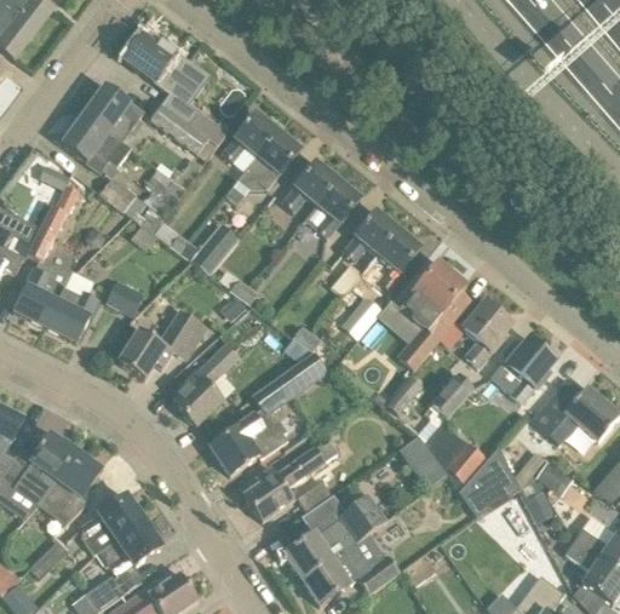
[(0,3),(0,47),(13,58),(53,7),(44,0),(12,0),(6,9),(0,3)]
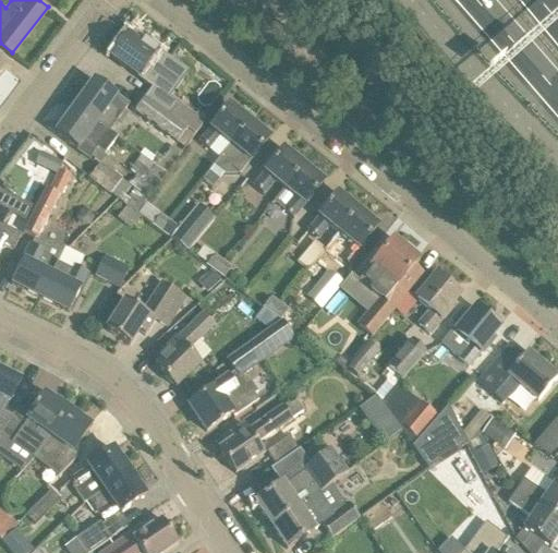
[(111,53),(152,82),(158,72),(170,81),(182,63),(170,55),(169,56),(144,37),(141,40),(128,31),(111,53)]
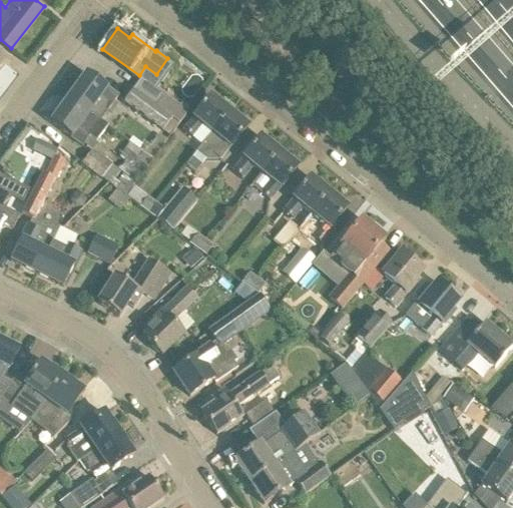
[(191,60),(177,91),(193,98),(207,68),(191,60)]
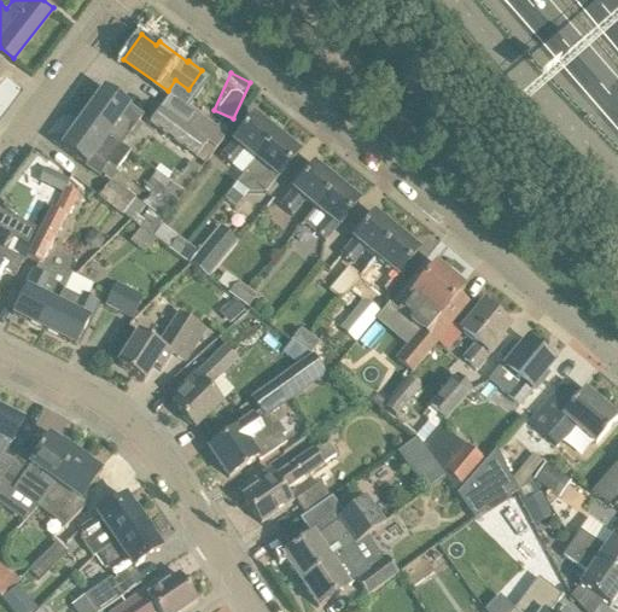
[(122,139),(143,111),(105,85),(85,112),(122,139)]
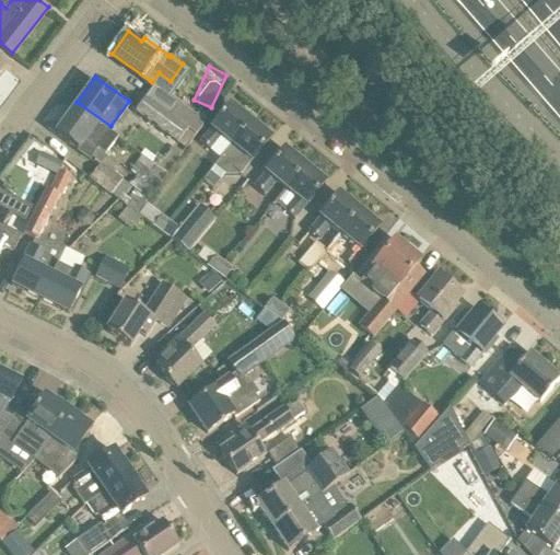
[(146,95),(136,107),(178,139),(186,143),(195,131),(168,112),(146,95)]
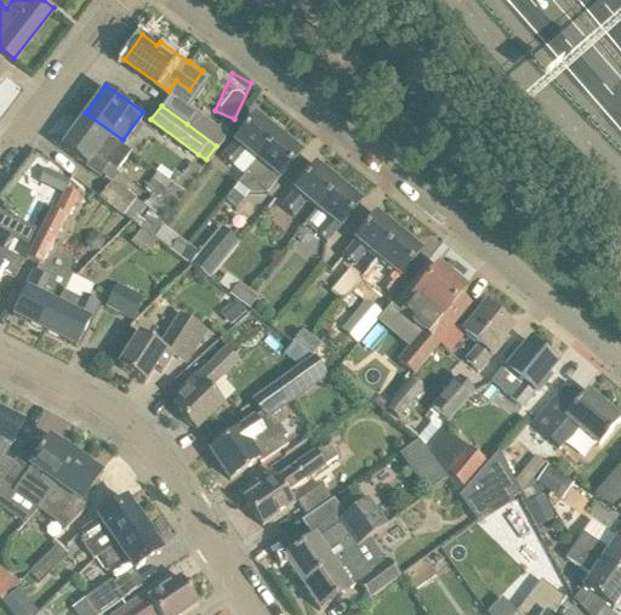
[(187,124),(216,146),(228,131),(198,109),(187,124)]
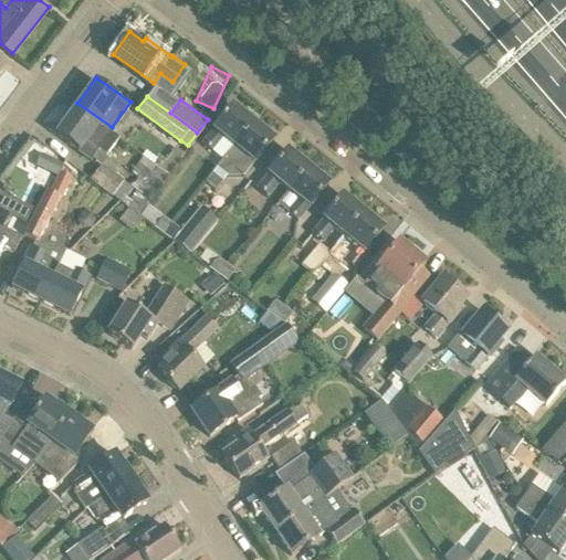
[(56,131),(91,157),(98,147),(106,152),(119,135),(111,128),(112,127),(77,103),(56,131)]
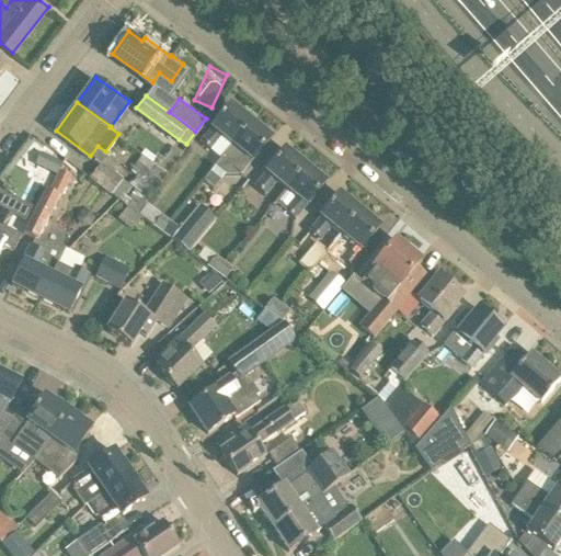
[(231,143),(251,118),(230,102),(201,136),(213,146),(221,135),(231,143)]
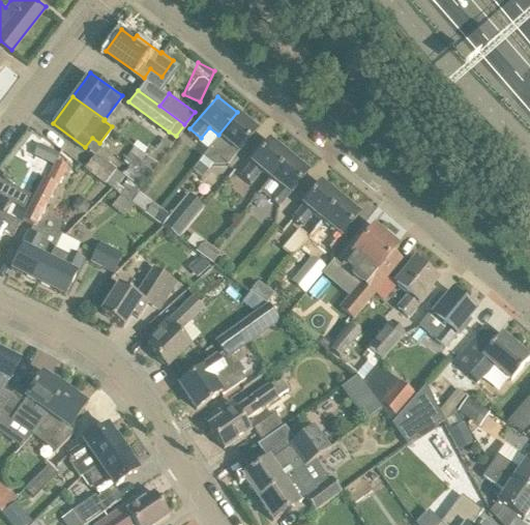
[(212,162),(219,152),(228,159),(257,127),(237,112),(218,135),(203,153),(212,162)]
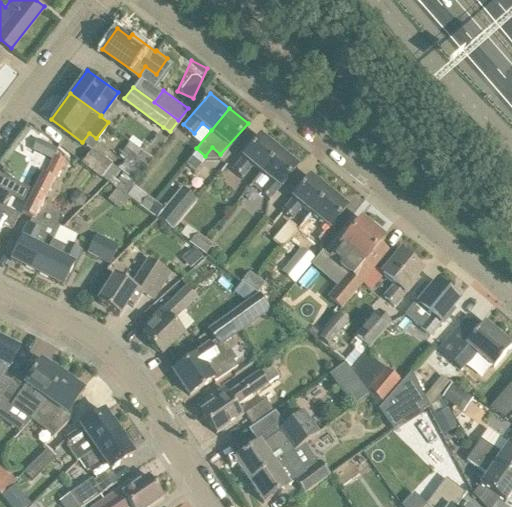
[(146,147),(154,153),(167,136),(159,130),(154,136),(146,147)]
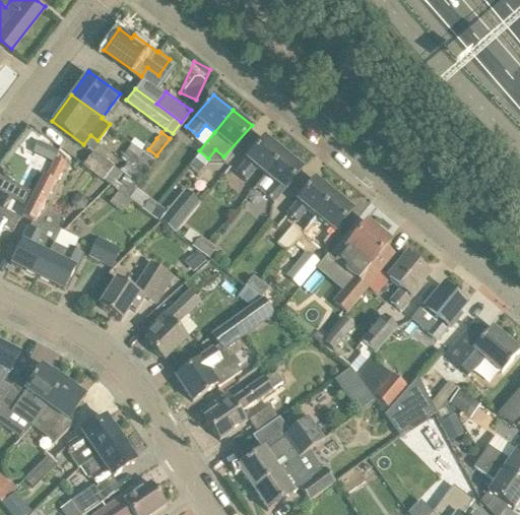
[(266,171),(283,150),(264,135),(237,169),(246,176),(257,164),(266,171)]
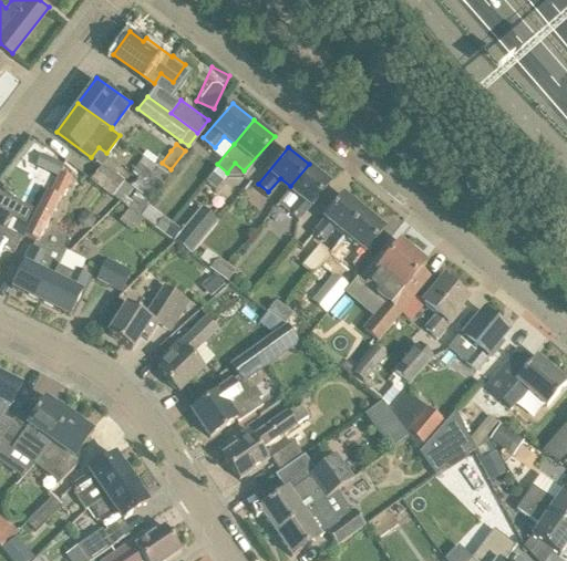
[(35,162),(55,172),(62,160),(42,151),(35,162)]
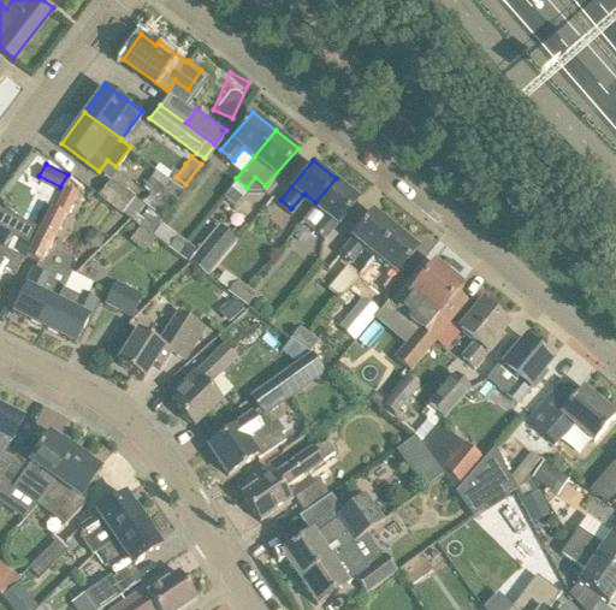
[(155,166),(143,184),(150,190),(157,195),(170,177),(155,166)]
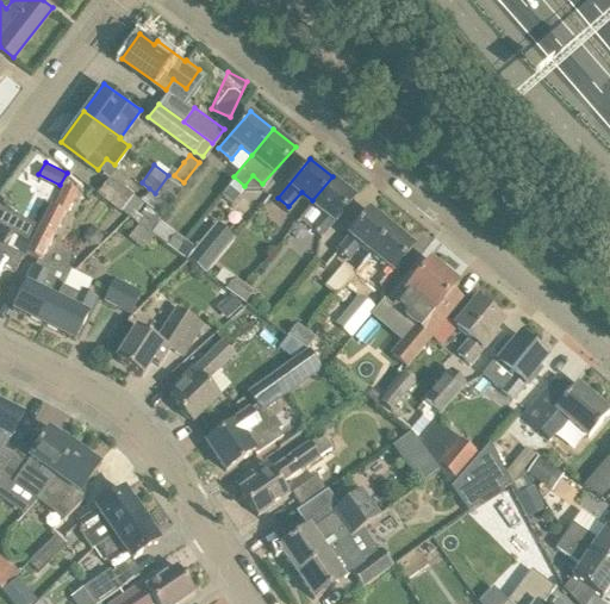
[(134,192),(135,191),(111,174),(110,175),(99,191),(132,216),(143,199),(134,192)]
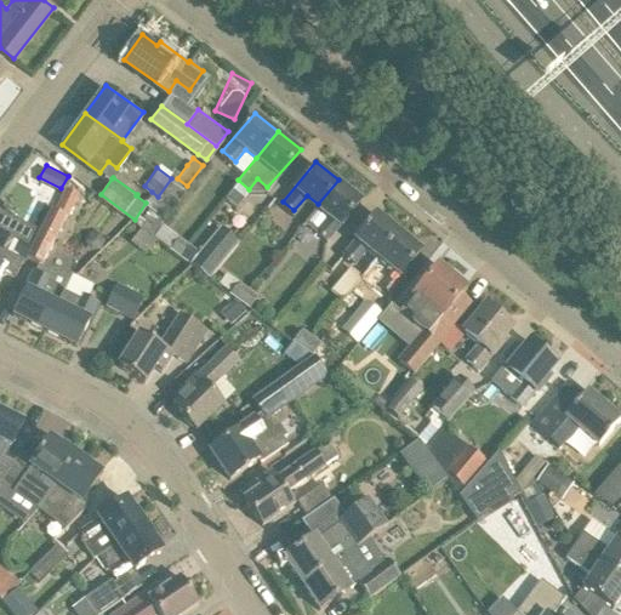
[(306,218),(317,227),(315,228),(328,238),(360,198),(339,180),(318,204),(306,218)]
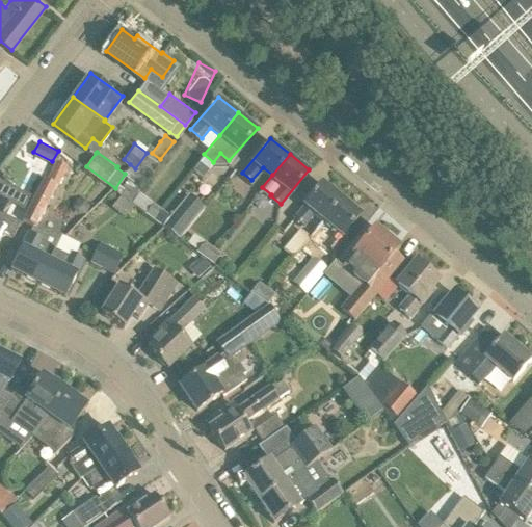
[(47,177),(58,183),(69,163),(56,157),(47,177)]
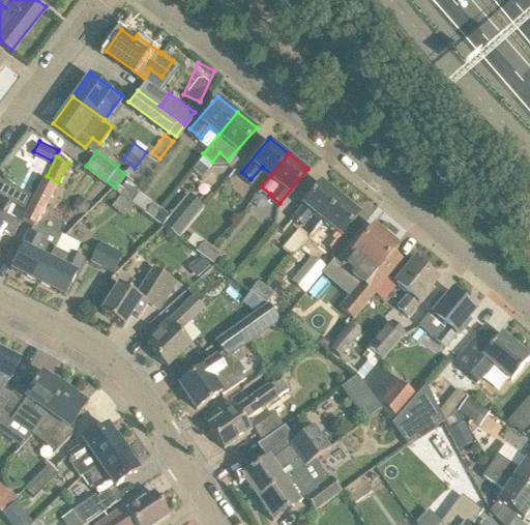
[(38,220),(58,182),(47,176),(43,175),(34,194),(23,216),(33,222),(36,224),(38,220)]
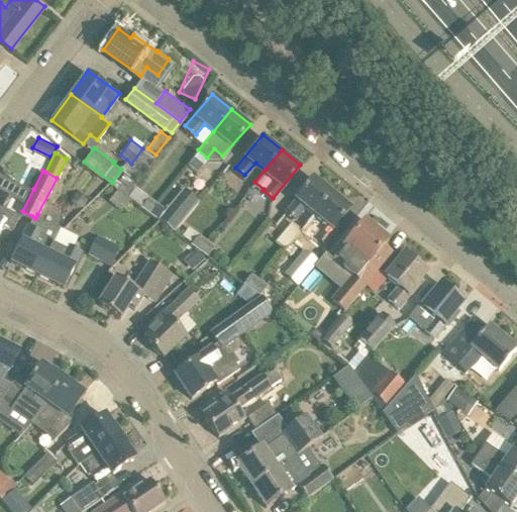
[(0,186),(26,198),(31,186),(0,172),(0,186)]
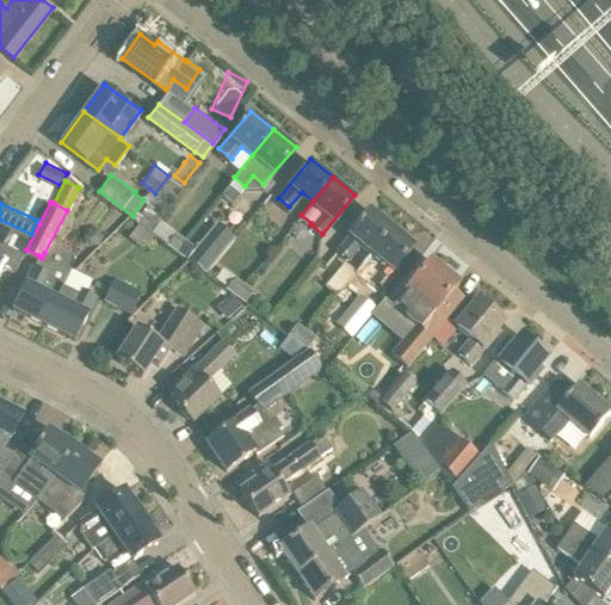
[(338,247),(349,255),(359,241),(370,251),(371,251),(392,226),(370,208),(338,247)]
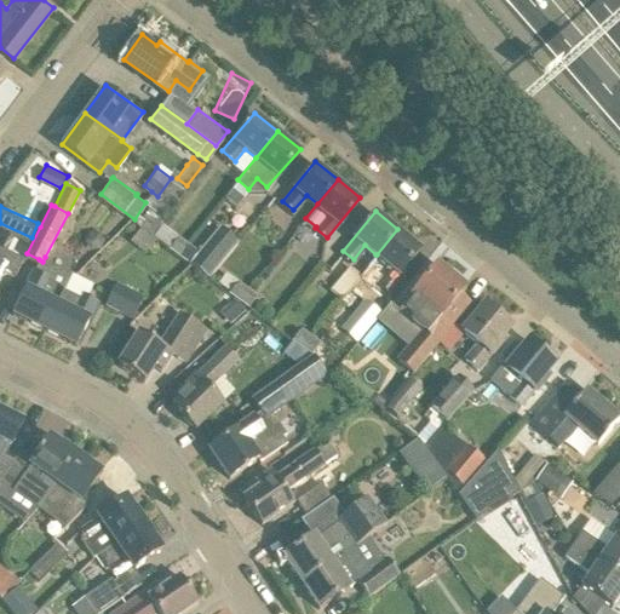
[(24,256),(1,245),(9,231),(0,227),(0,276),(6,265),(17,270),(24,256)]
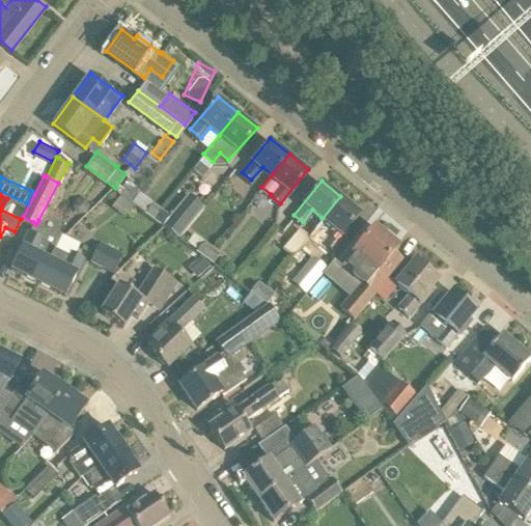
[(323,245),(326,241),(331,245),(360,212),(340,196),(323,218),(322,218),(309,233),(323,245)]
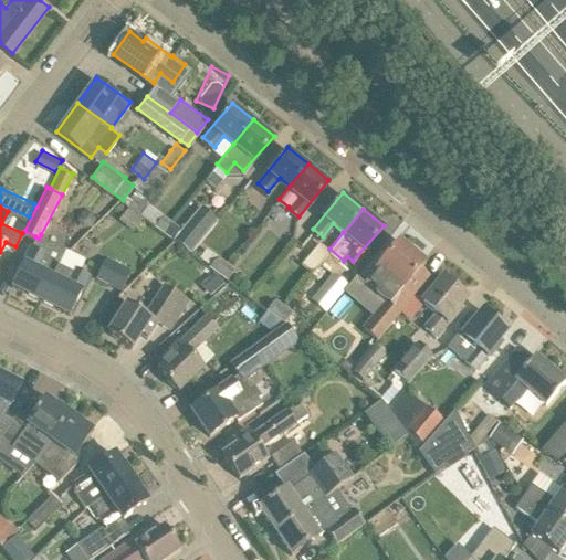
[(499,229),(505,221),(507,219),(495,210),(488,219),(486,220),(493,224),(498,229),(499,230),(499,229)]
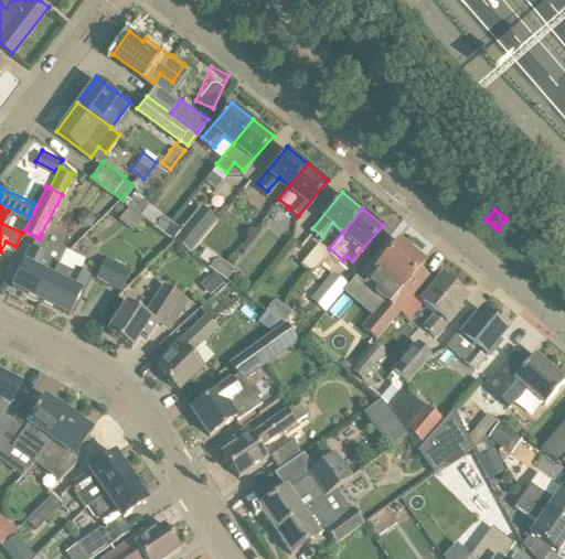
[(209,227),(192,212),(180,226),(173,237),(191,250),(209,227)]
